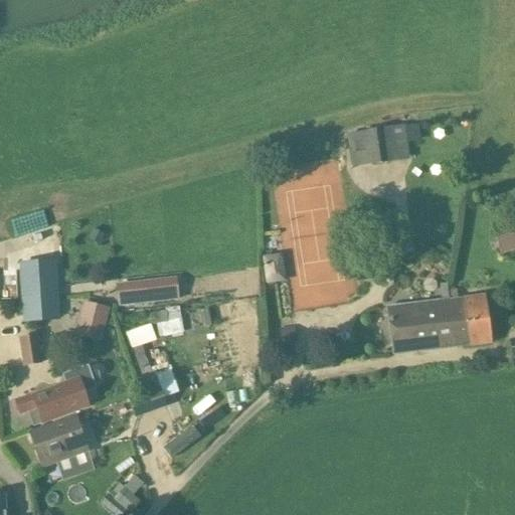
[(364,130),(367,165),(406,160),(402,126),(364,130)]
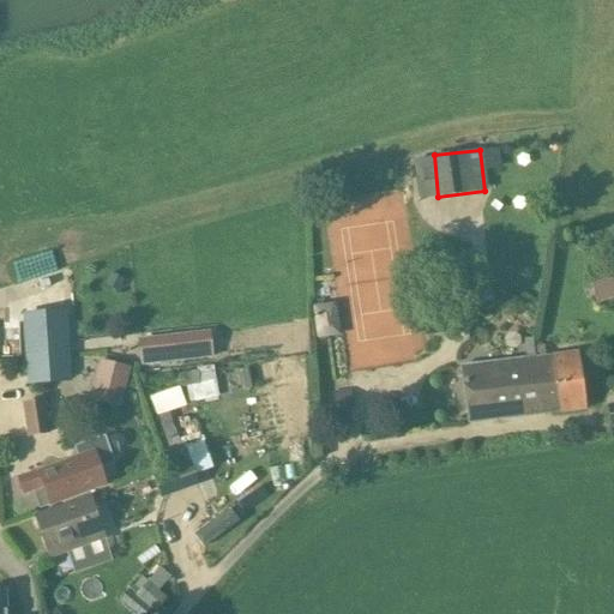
[(613,298),(613,276),(590,283),(597,304),(613,298)]
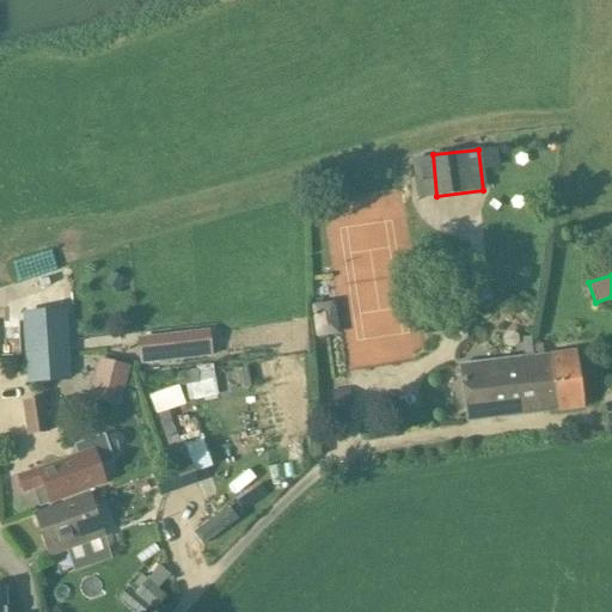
[(71,379),(68,330),(24,332),(28,381),(41,380),(41,391),(71,390),(69,379),(71,379)]
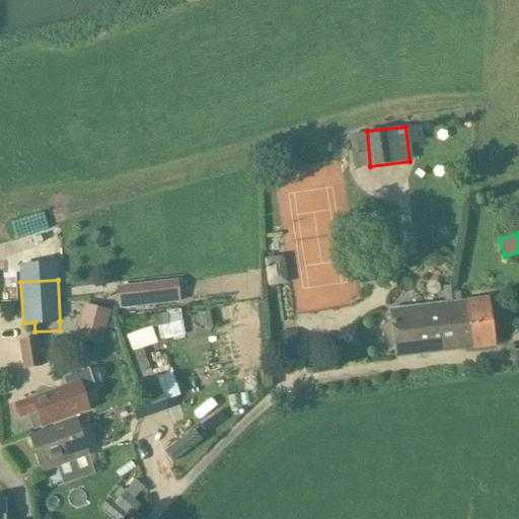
[(189,282),(130,289),(132,305),(191,298),(189,282)]
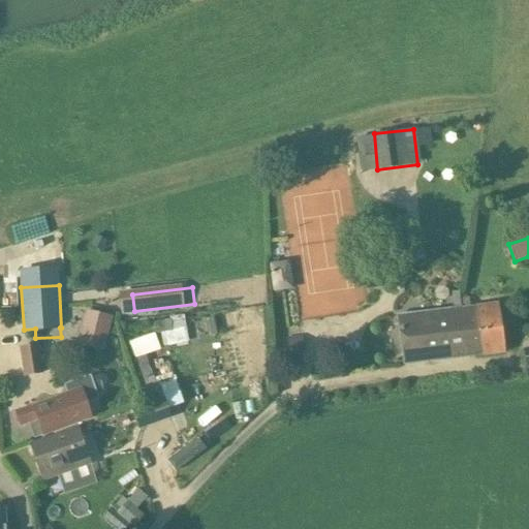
[(463,308),(467,355),(483,353),(483,354),(505,351),(499,303),(477,306),(477,307),(463,308)]
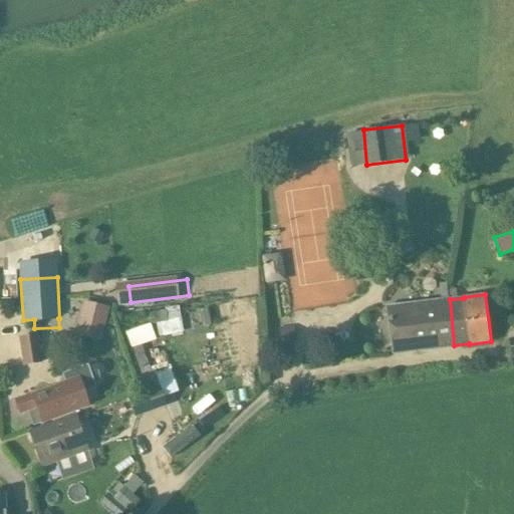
[(454,345),(450,299),(388,307),(393,353),(454,345)]
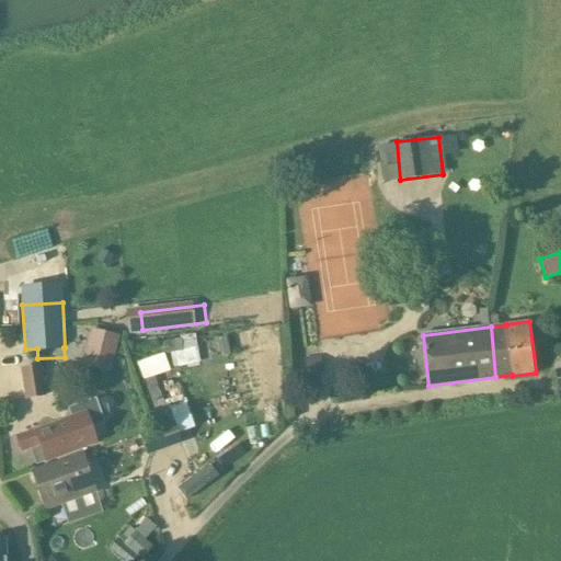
[(118,338),(93,331),(84,356),(112,364),(118,338)]
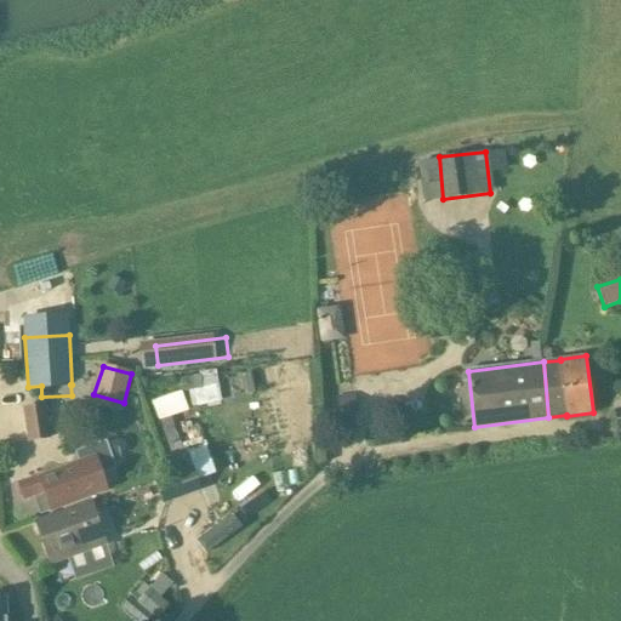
[(204,388),(200,374),(181,377),(183,392),(204,388)]
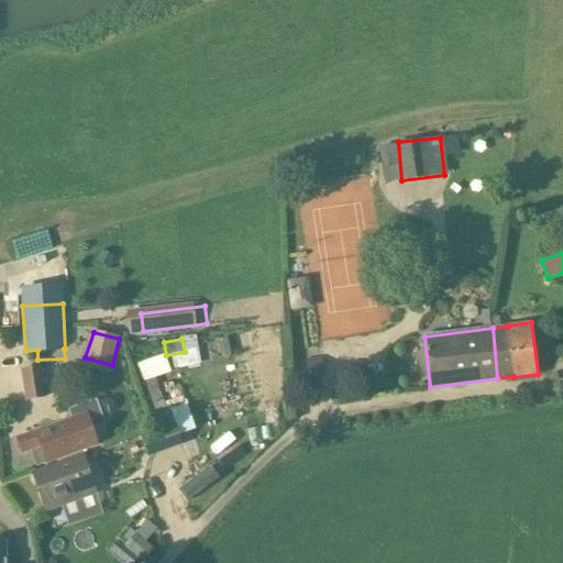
[(136,363),(143,381),(172,371),(165,352),(136,363)]
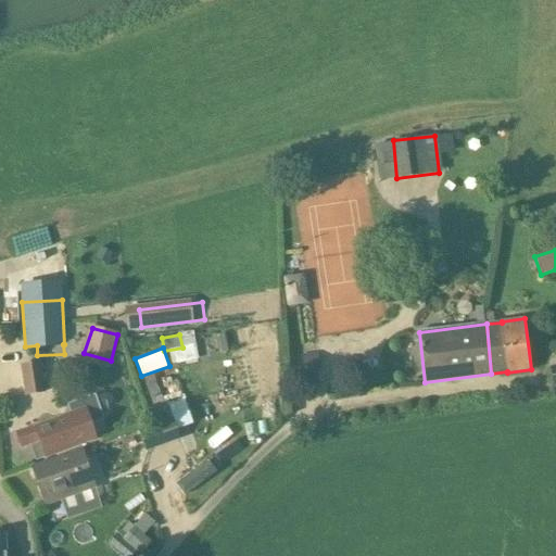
[(320,368),(318,353),(303,355),(305,370),(320,368)]
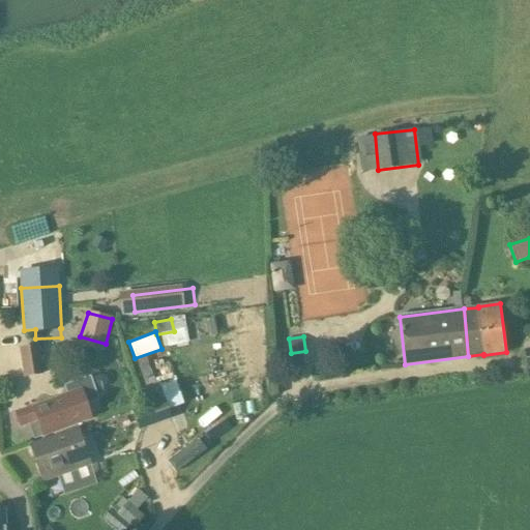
[(38,345),(20,348),(24,376),(42,374),(38,345)]
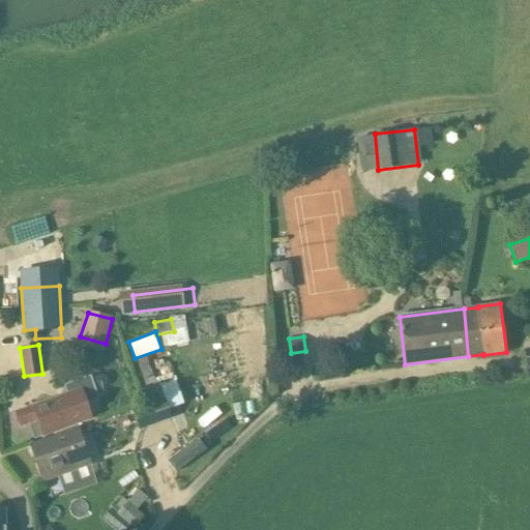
[(90,419),(86,406),(100,401),(91,376),(64,385),(67,394),(15,413),(20,427),(38,420),(43,436),(90,419)]
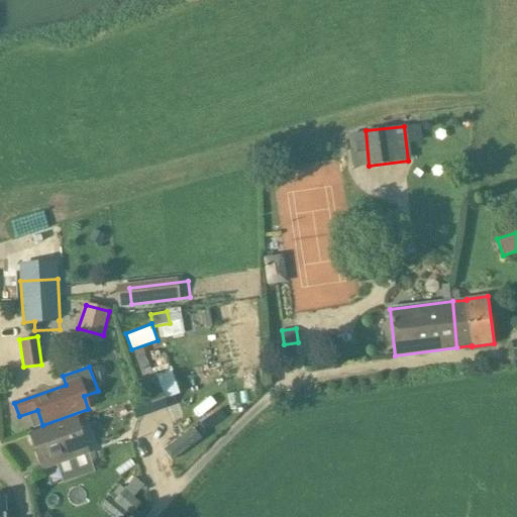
[(168,409),(159,384),(157,377),(139,383),(143,394),(128,399),(135,419),(168,409)]
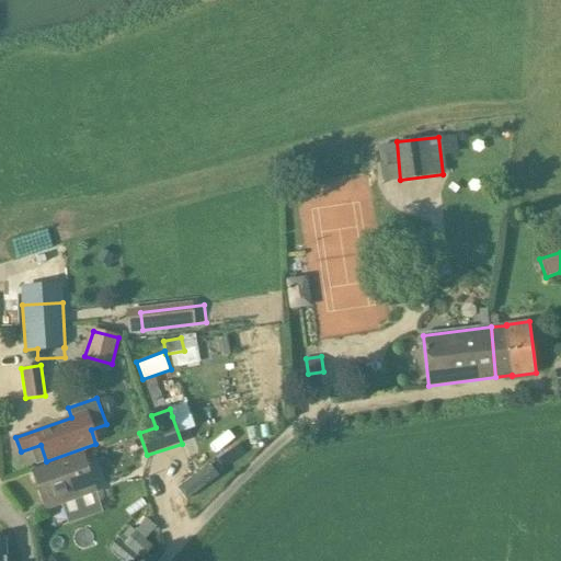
[(228,470),(247,457),(239,445),(219,457),(228,470)]
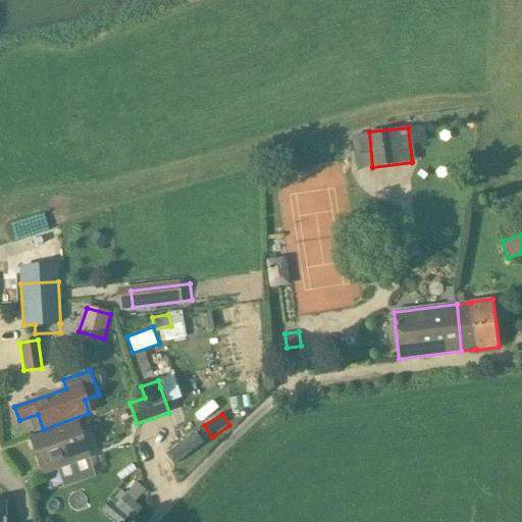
[(86,450),(76,422),(30,438),(39,466),(86,450)]
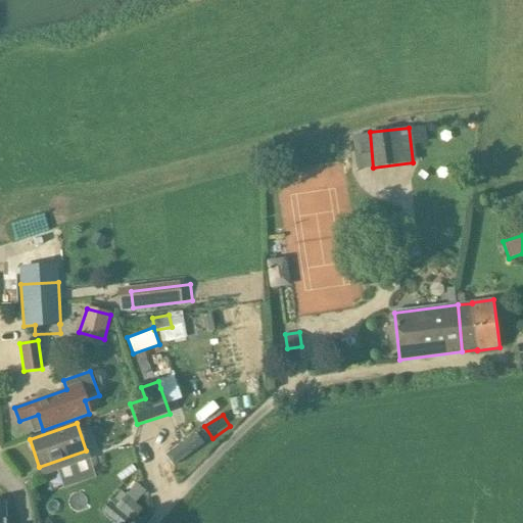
[(197,432),(167,453),(174,463),(204,442),(197,432)]
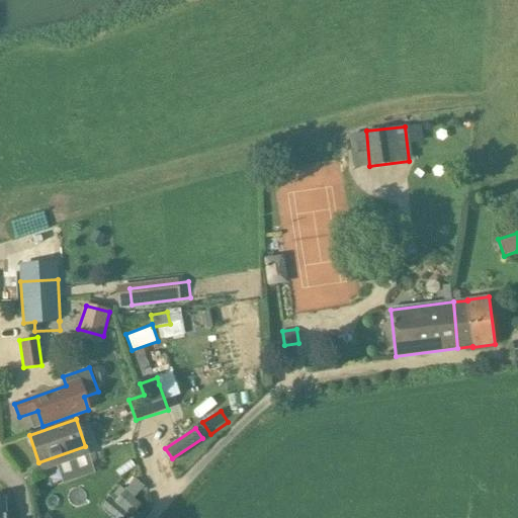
[(115,517),(123,517),(143,504),(127,484),(104,502),(115,517)]
